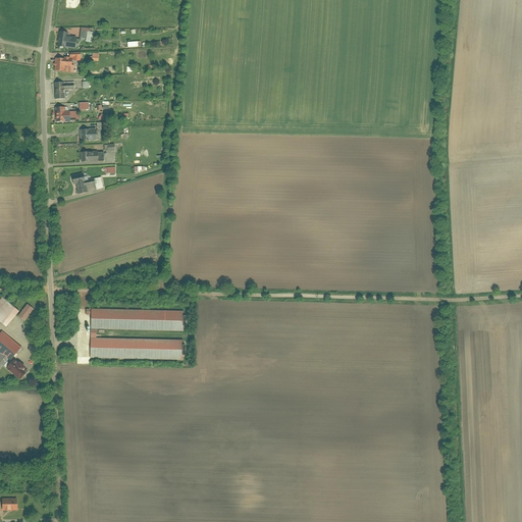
[(90,29),(81,28),(80,38),(86,39),(86,42),(91,43),(93,32),(89,32),(90,29)]
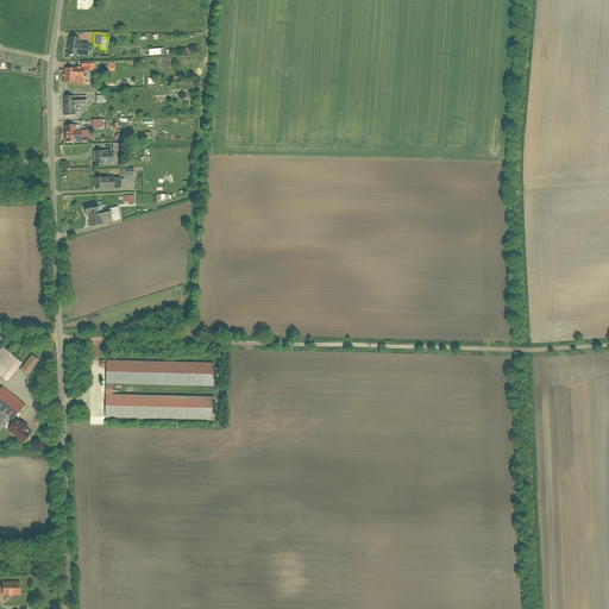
[(79,38),(69,37),(67,56),(76,57),(76,55),(79,42),(79,38)]
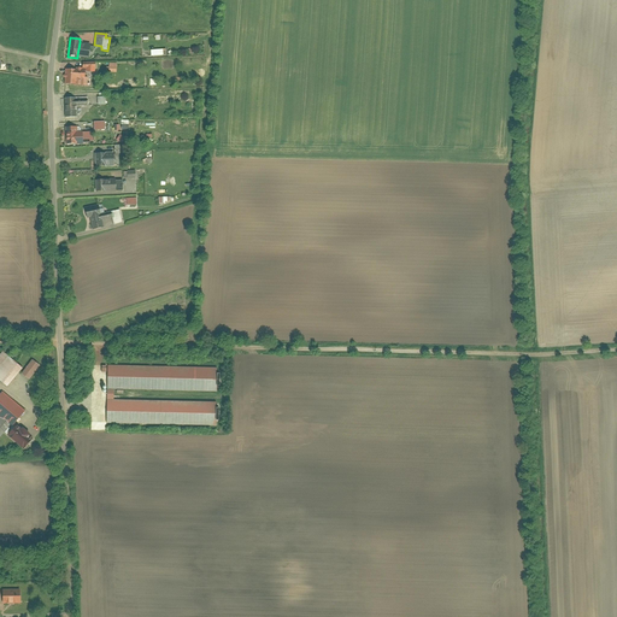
[(89,43),(80,42),(77,56),(88,57),(89,43)]
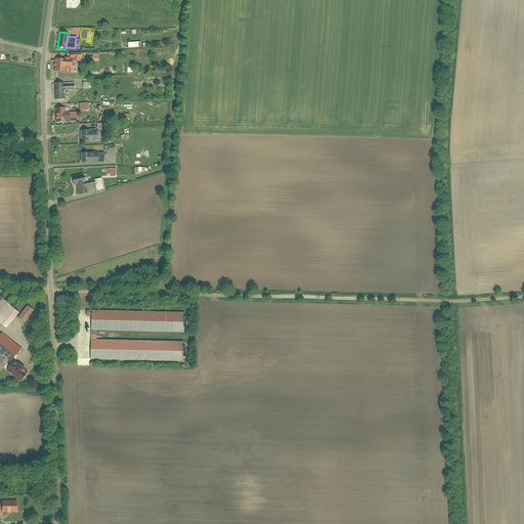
[(80,61),(81,52),(69,52),(69,57),(69,59),(72,59),(73,59),(73,60),(80,61)]
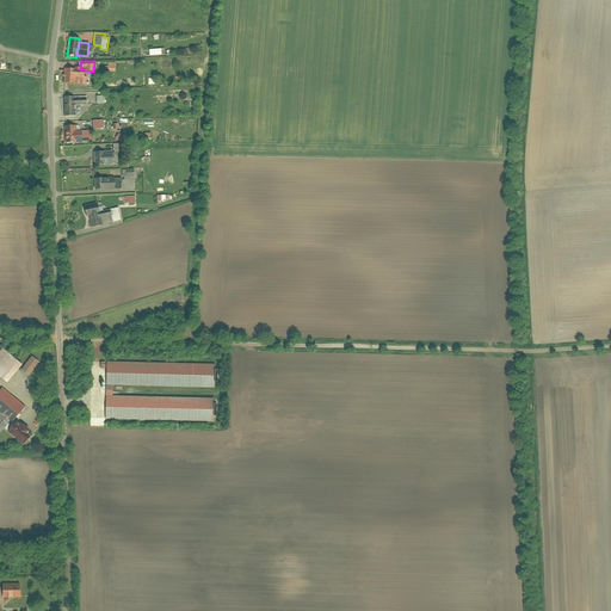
[(74,68),(63,68),(63,82),(75,84),(75,76),(80,76),(82,78),(84,69),(80,69),(80,67),(74,67),(74,68)]
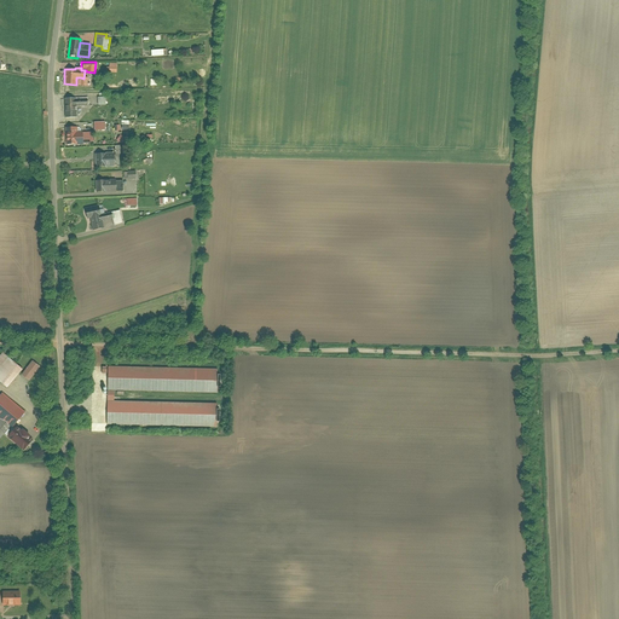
[(74,98),(64,99),(65,117),(75,116),(75,106),(74,99),(74,98)]
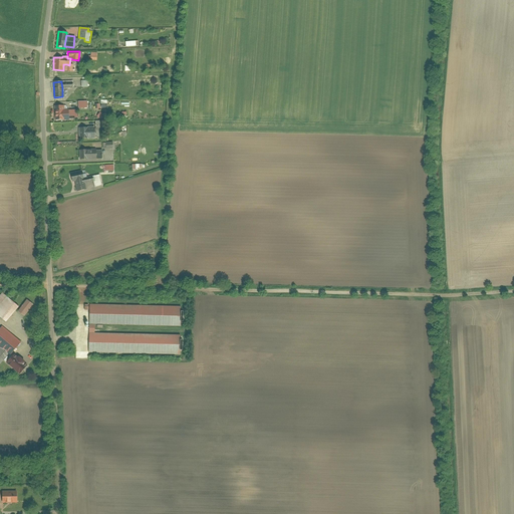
[(63,105),(53,105),(54,119),(67,119),(67,109),(63,109),(63,105)]
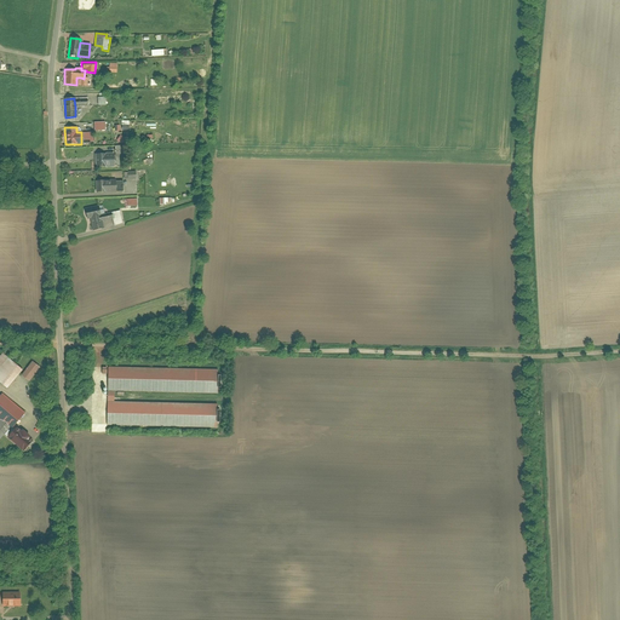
[(126,138),(120,135),(116,141),(122,145),(126,138)]
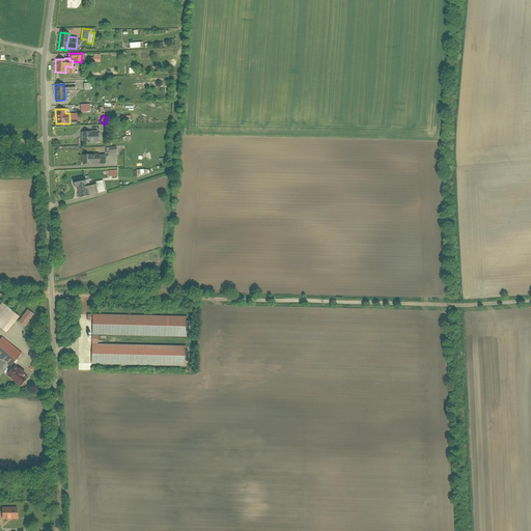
[(90,132),(81,133),(81,143),(89,142),(89,143),(98,142),(98,131),(90,131),(90,132)]
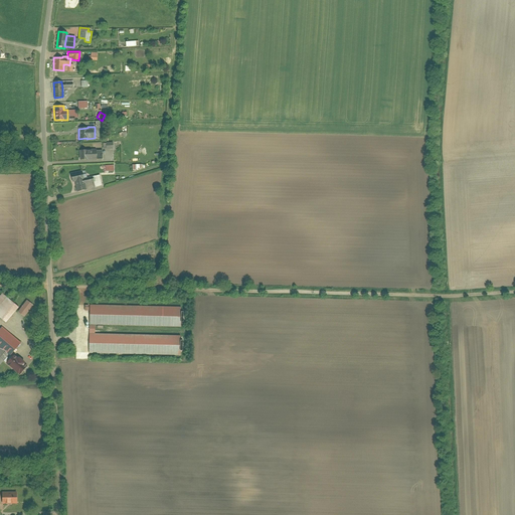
[(96,149),(78,151),(79,160),(97,159),(96,151),(96,149)]
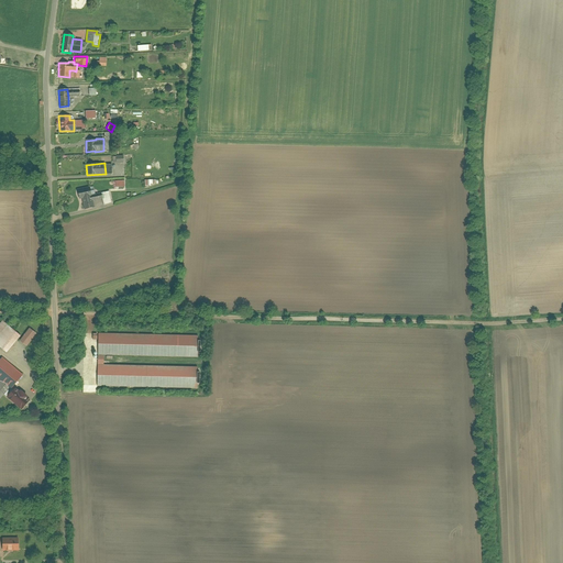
[(89,187),(76,190),(78,199),(81,198),(84,209),(94,207),(92,200),(90,195),(89,187)]
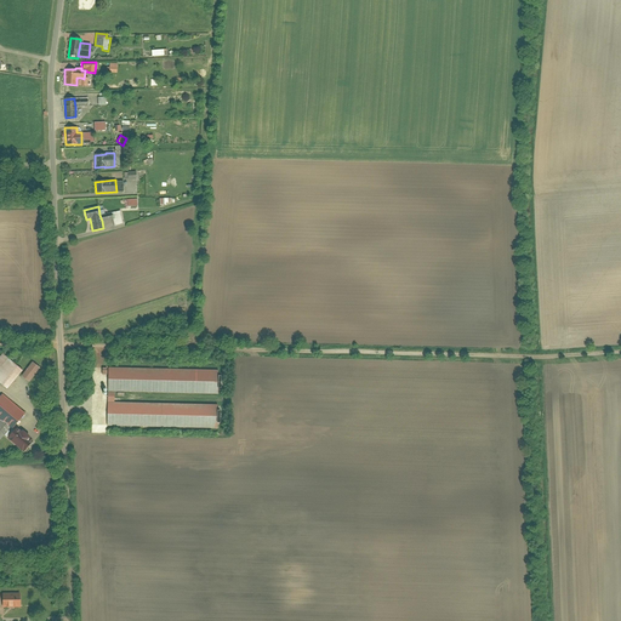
[(113,226),(121,223),(119,211),(110,212),(112,220),(113,226)]
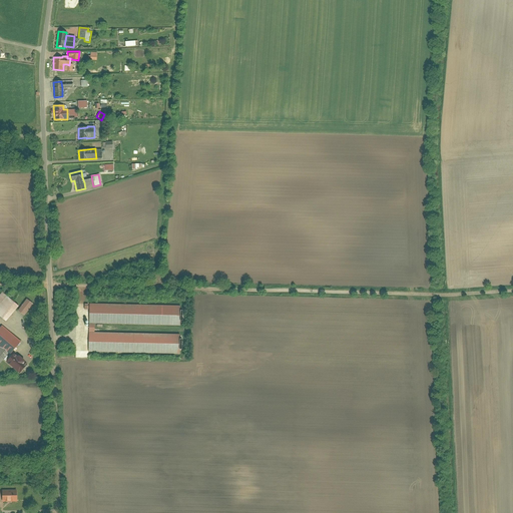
[(2,292),(0,294),(0,316),(5,321),(18,306),(2,292)]
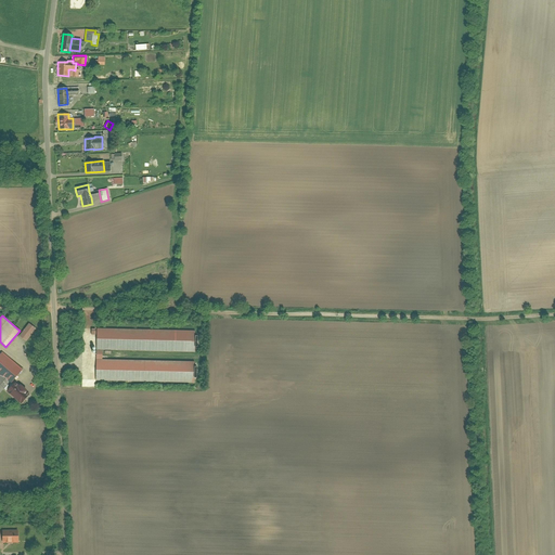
[(28,323),(18,335),(25,341),(36,330),(28,323)]
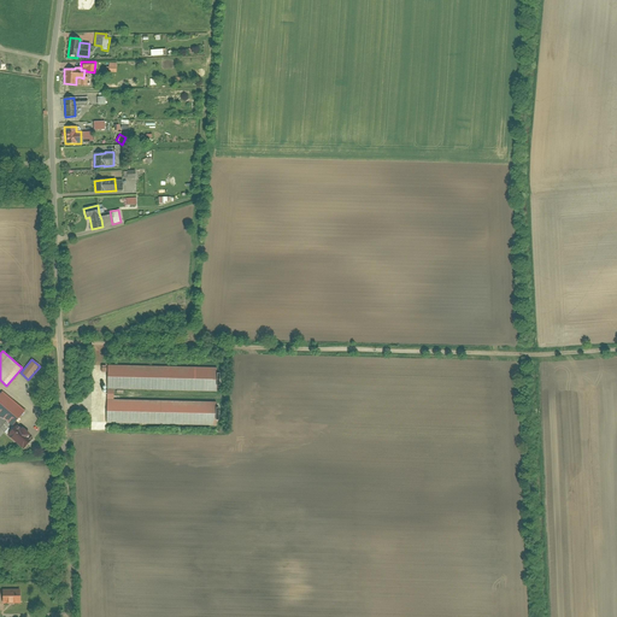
[(215,368),(107,365),(106,389),(112,389),(215,391),(215,368)]
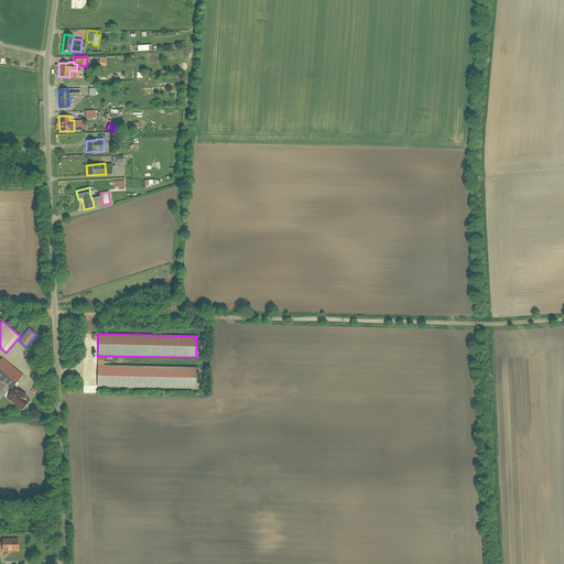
[(21,375),(1,358),(0,359),(0,382),(8,389),(21,375)]
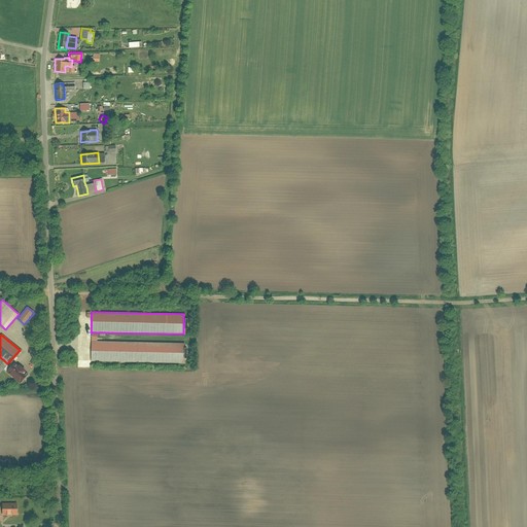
[(91,361),(183,362),(183,343),(96,342),(91,341),(91,361)]
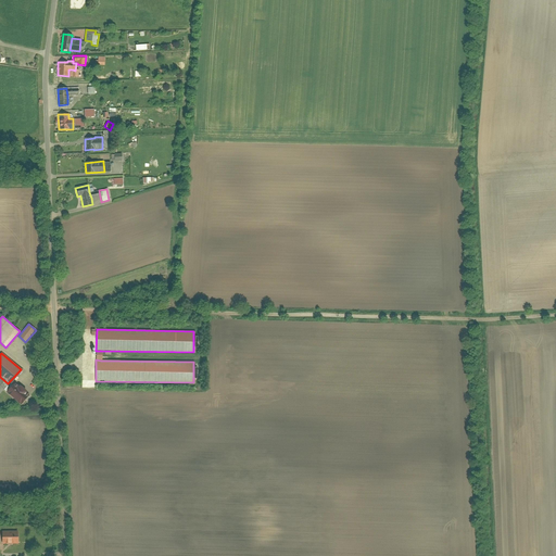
[(14,382),(5,393),(21,405),(29,394),(14,382)]
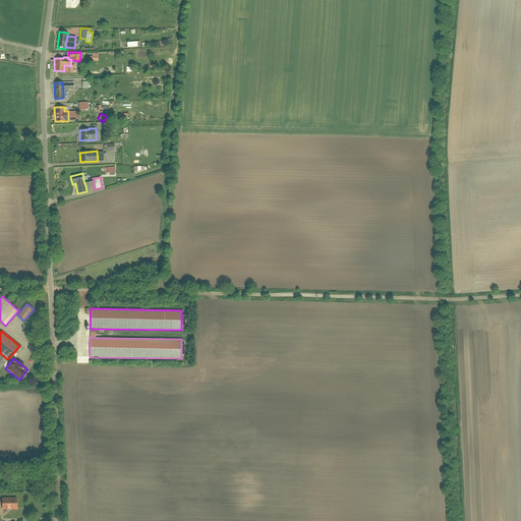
[(17,497),(2,498),(2,510),(18,510),(17,497)]
